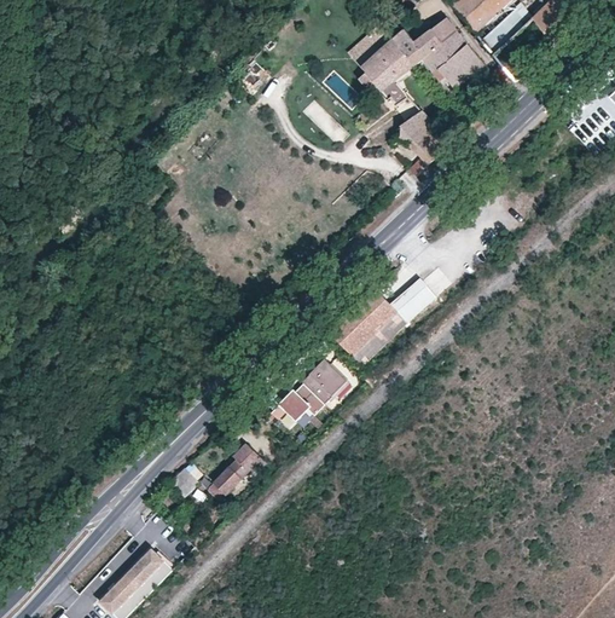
[(454,0),(450,5),(471,32),(506,0),(454,0)]
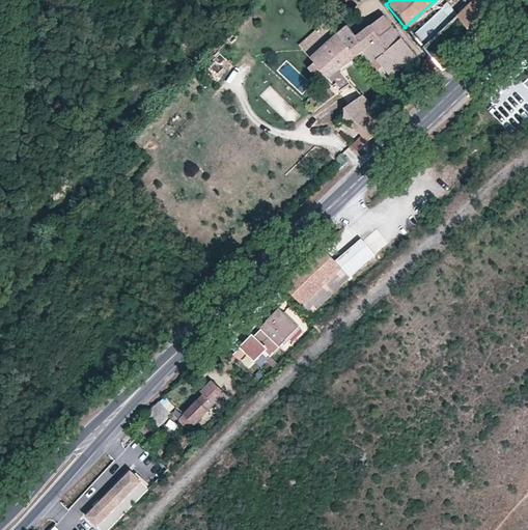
[(510,4),(506,0),(470,0),(455,15),(476,37),(510,4)]
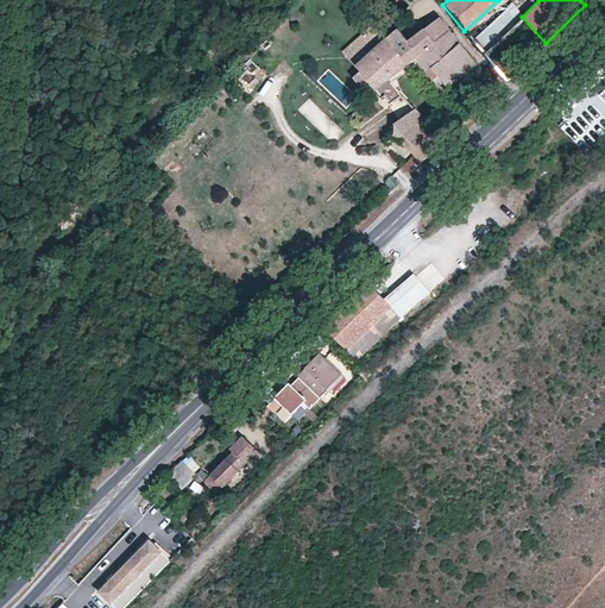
[(432,79),(438,74),(447,86),(476,64),(438,18),(405,41),(397,29),(385,38),(405,63),(415,56),(432,79)]
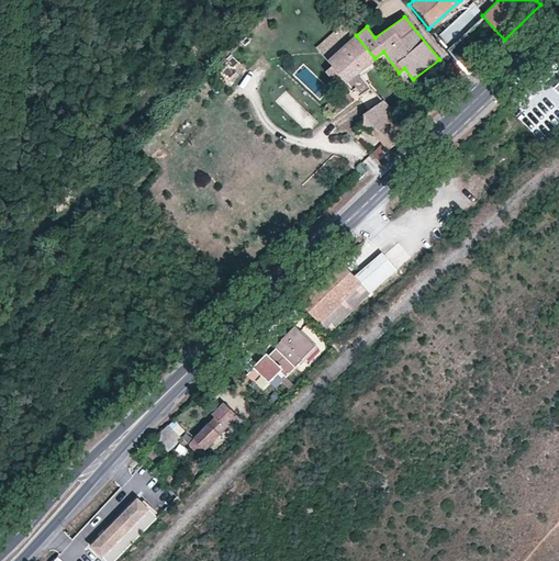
[(331,30),(313,44),(323,55),(339,41),(331,30)]
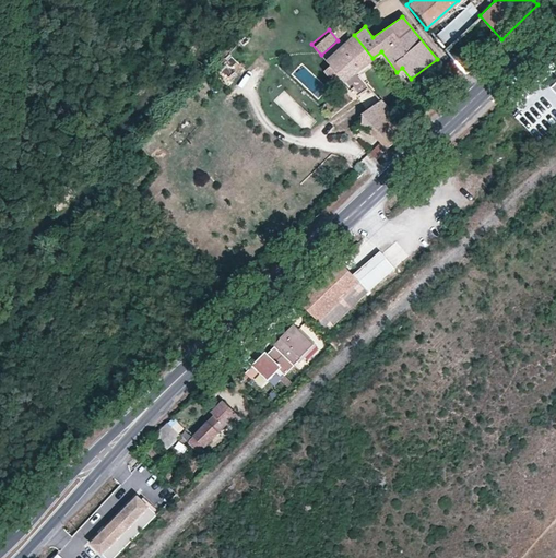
[(373,58),(354,35),(326,60),(329,64),(322,70),(332,82),(340,78),(342,81),(359,68),(373,58)]
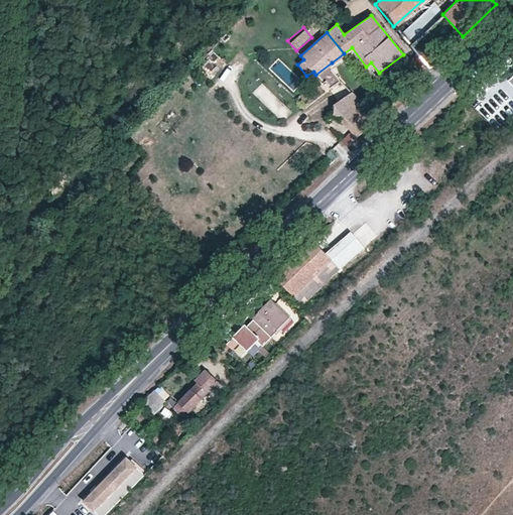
[(209,78),(225,62),(211,47),(195,63),(209,78)]
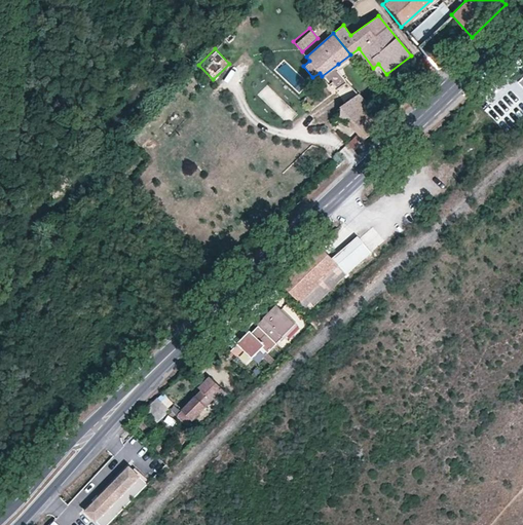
[(322,76),(326,81),(337,72),(340,68),(338,64),(322,76)]
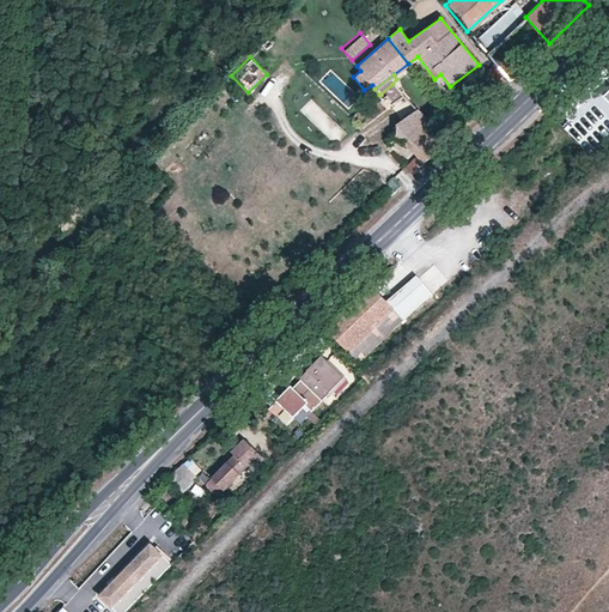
[(422,162),(444,140),(401,95),(393,84),(379,95),(388,105),(359,128),(382,150),(395,137),(414,155),(422,162)]
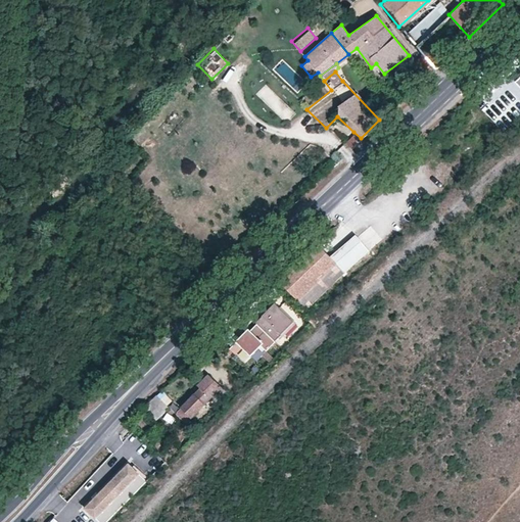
[(366,250),(352,234),(327,256),(315,243),(277,278),(282,284),(304,307),(325,288),(340,273),(365,251),(366,250)]
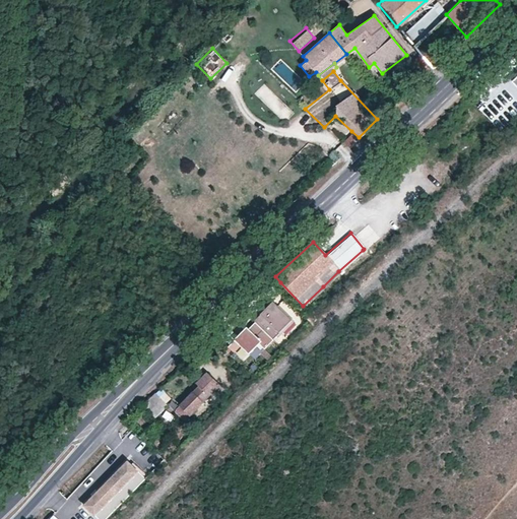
[(291,320),(271,302),(252,321),(254,322),(271,339),(291,320)]
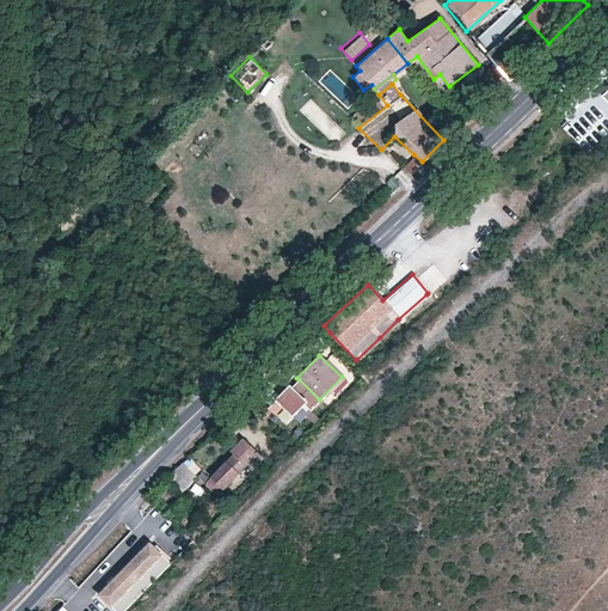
[(319,399),(299,379),(293,385),(292,384),(276,401),(282,407),(292,416),(302,404),(308,411),(319,401),(319,399)]
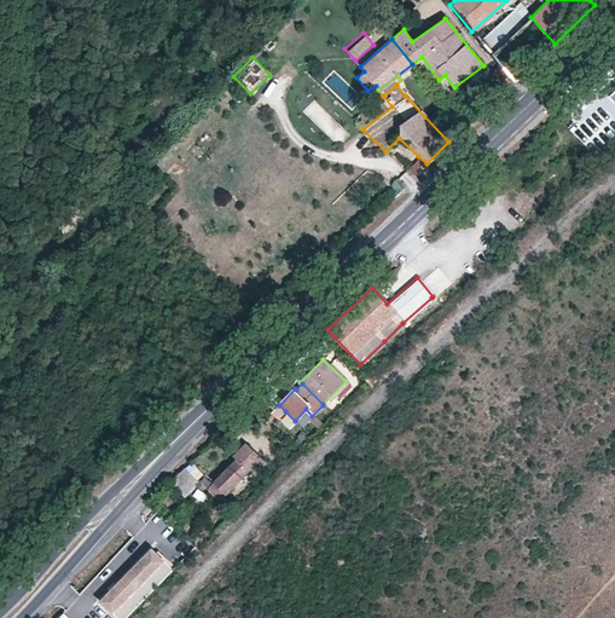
[(285,411),(279,405),(270,414),(276,421),(285,411)]
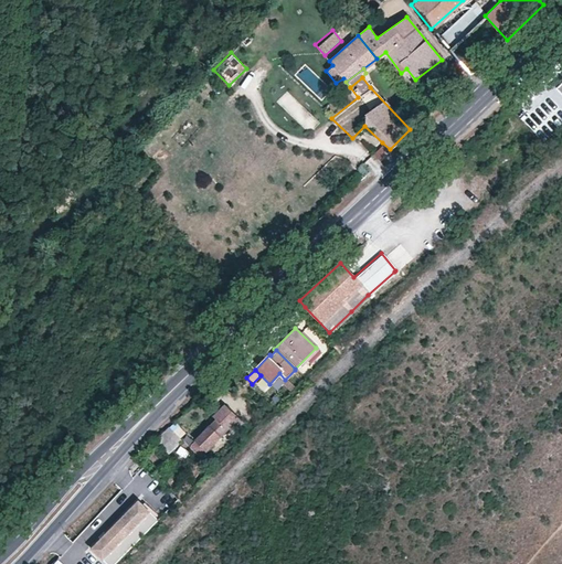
[(211,416),(214,418),(194,440),(204,450),(236,417),(223,405),(211,416)]
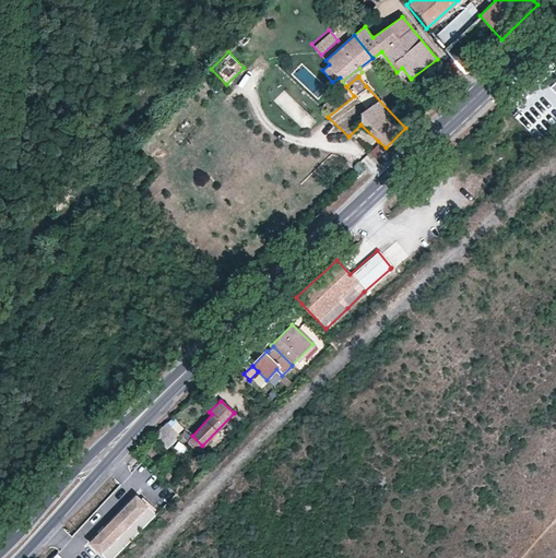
[(175,422),(168,427),(176,435),(181,428),(175,422)]
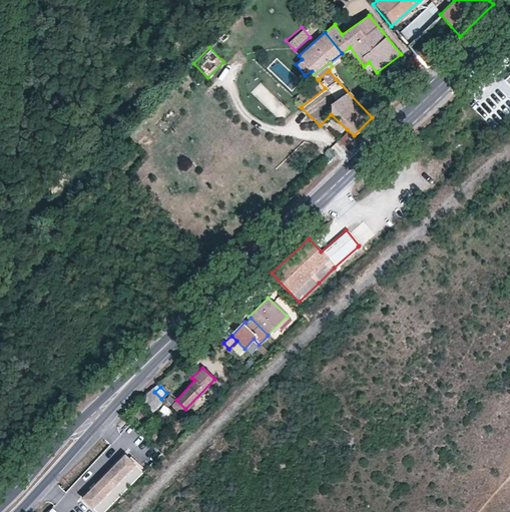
[(151,388),(139,399),(154,415),(159,410),(162,413),(169,407),(161,399),(154,392),(151,388)]
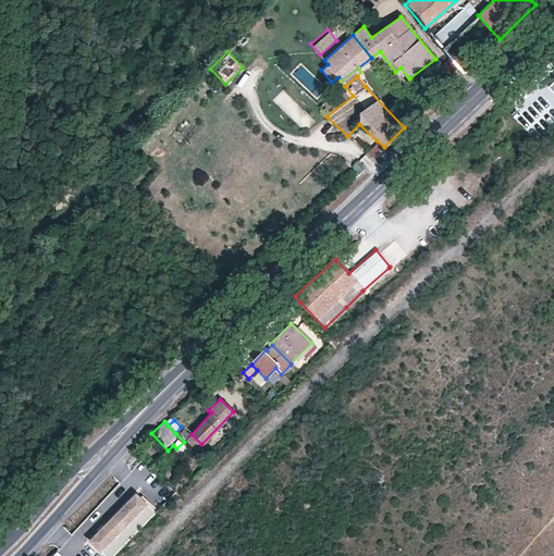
[(201,444),(192,434),(188,437),(198,447),(201,444)]
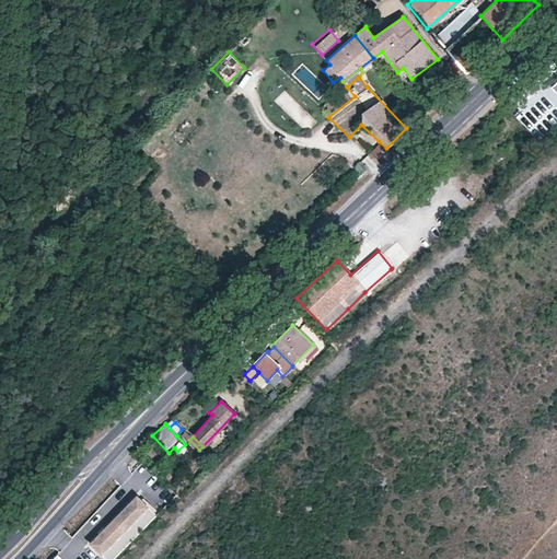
[(109,558),(154,514),(136,496),(89,543),(91,545),(102,556),(105,558),(109,558)]
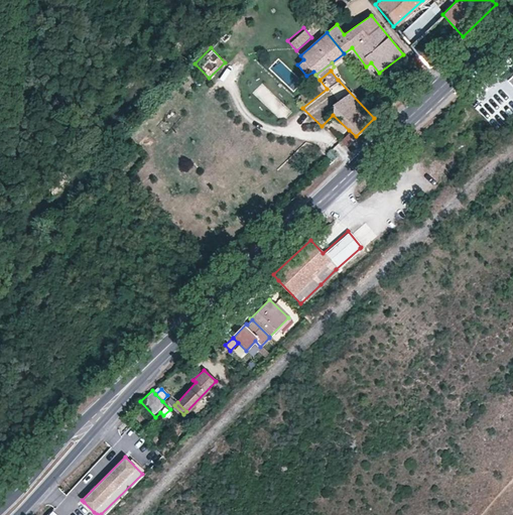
[(90,514),(94,512),(84,502),(79,506),(88,514),(90,514)]
